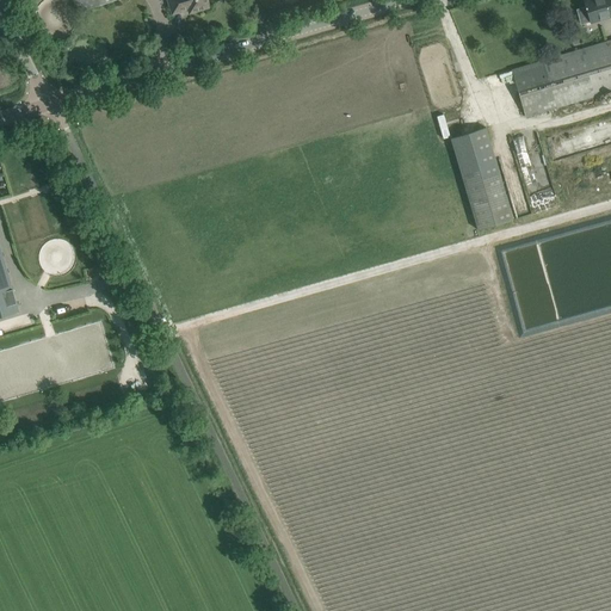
[(72,0),(76,11),(112,0),(72,0)]
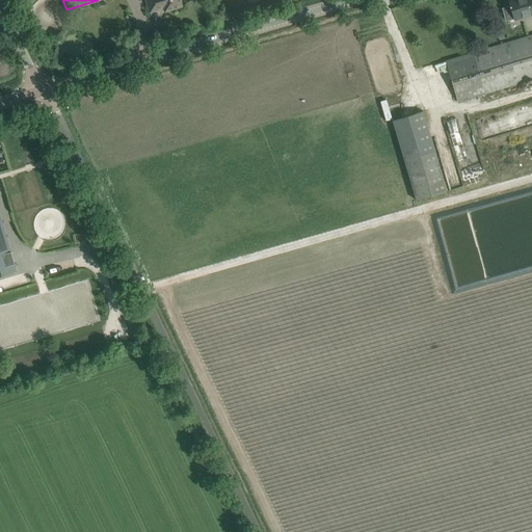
[(145,0),(150,12),(163,8),(164,11),(182,6),(180,0),(145,0)]
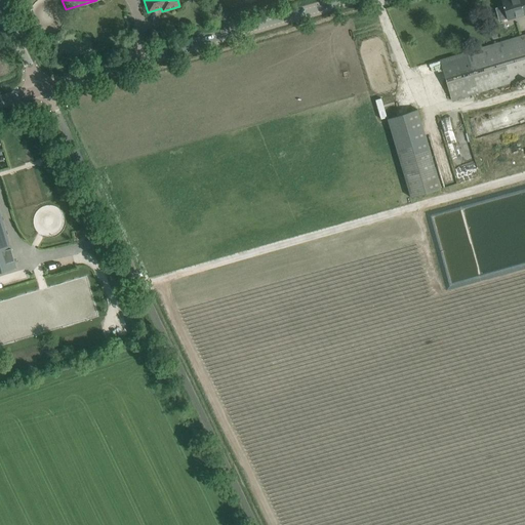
[(524,0),(511,0),(503,2),(502,0),(501,1),(503,5),(502,6),(502,7),(503,7),(508,18),(524,13),(524,0)]
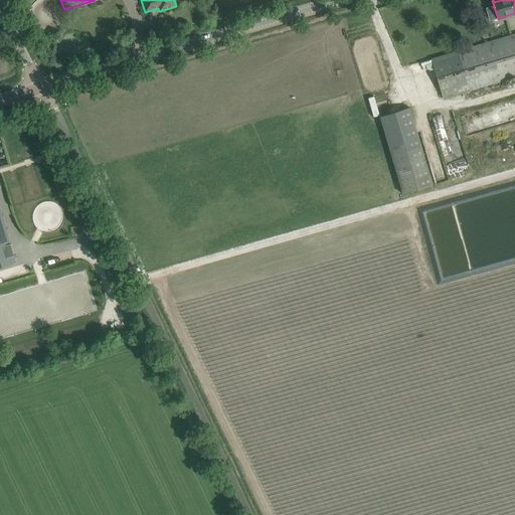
[(514,33),(431,59),(443,98),(514,75),(514,33)]
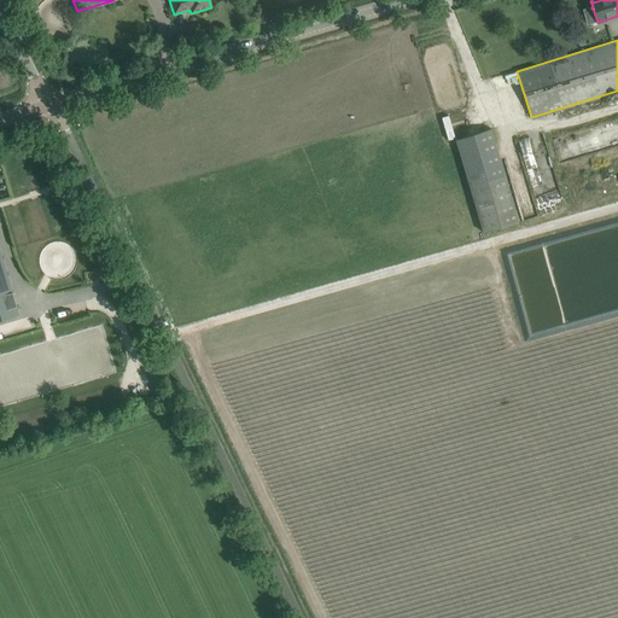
[(447,140),(454,138),(447,115),(441,116),(447,140)]
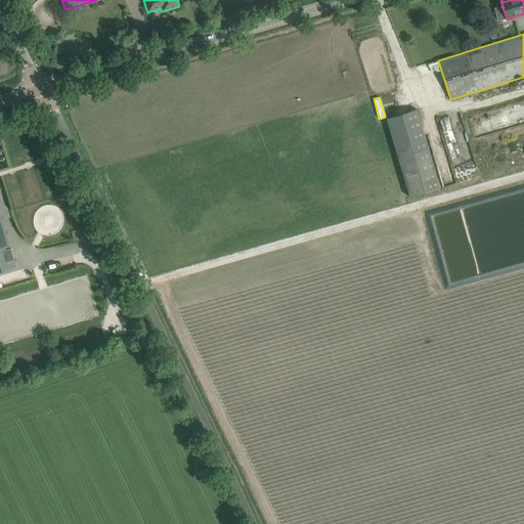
[(440,188),(417,110),(386,119),(409,198),(440,188)]
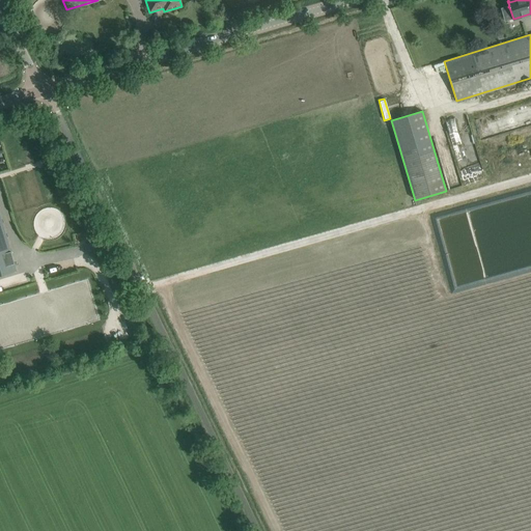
[(473,167),(460,171),(463,179),(475,175),(473,167)]
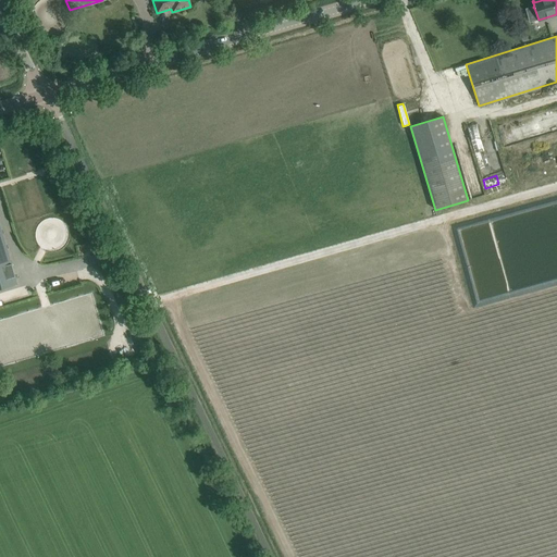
[(0,291),(17,287),(0,227),(0,291)]
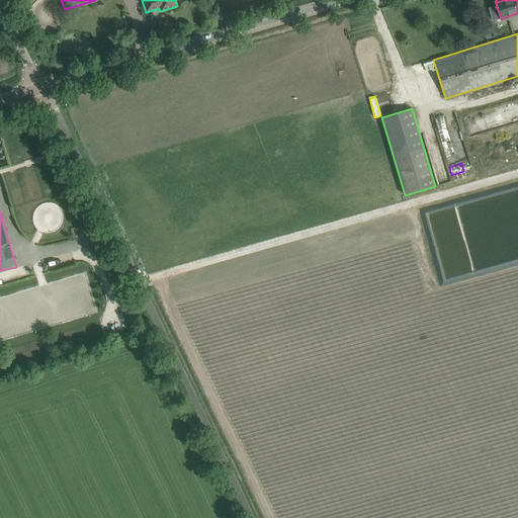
All buildings are outlined.
